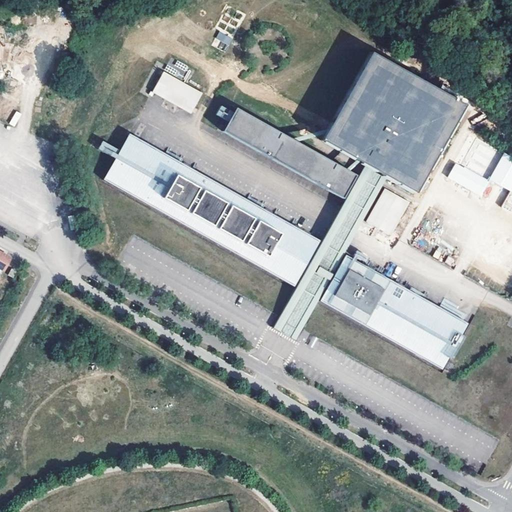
[(212,46),(226,52),(232,37),(218,31),(212,46)]
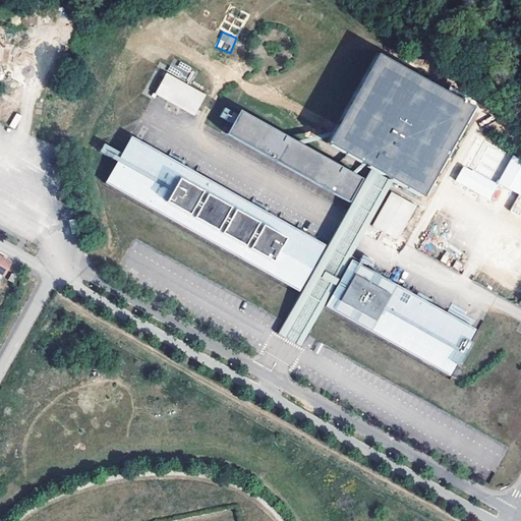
[(378,173),(393,181),(422,197),(471,107),(375,53),(326,143),(370,169),(378,173)]
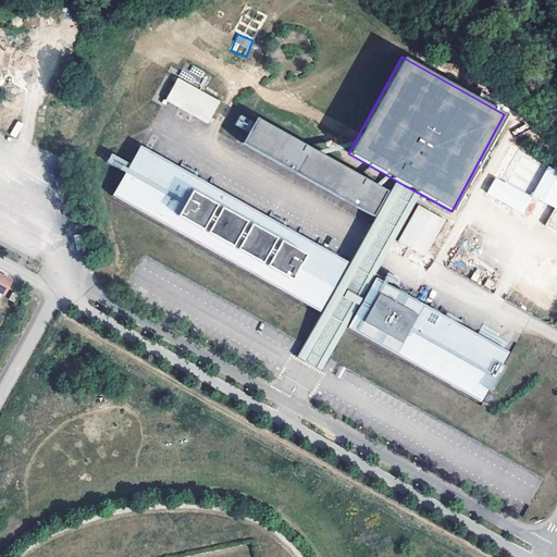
[(181,77),(168,99),(209,123),(222,101),(181,77)]
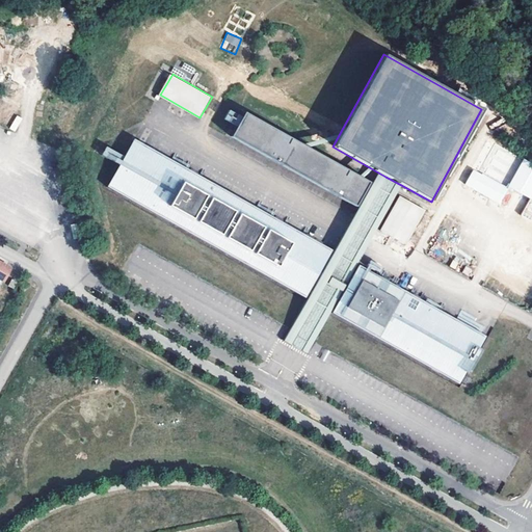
[(237,126),(243,116),(230,109),(224,118),(237,126)]
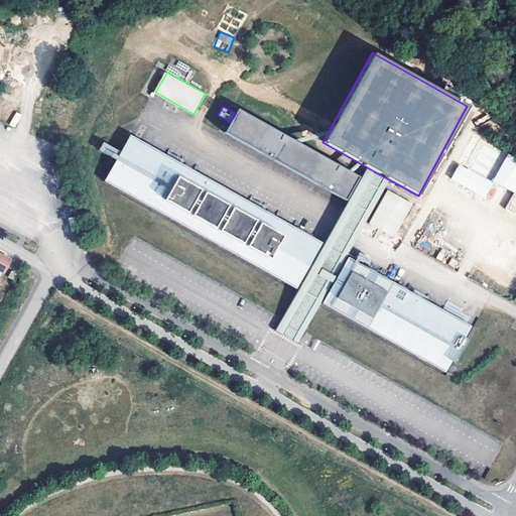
[(239,109),(225,131),(346,200),(359,176),(239,109)]
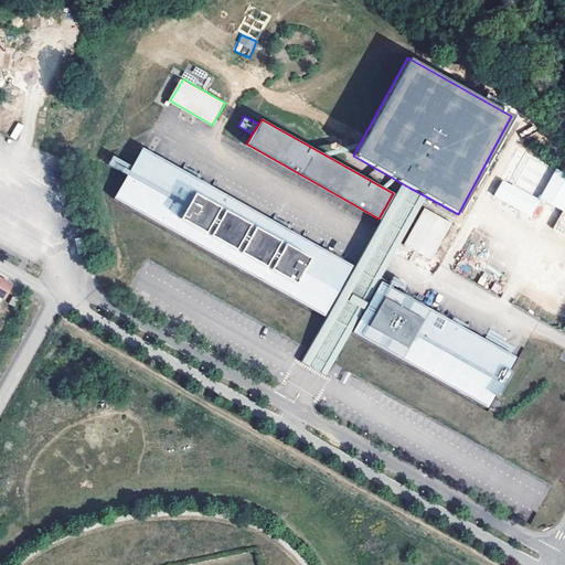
[(17,123),(10,137),(17,140),(23,125),(17,123)]
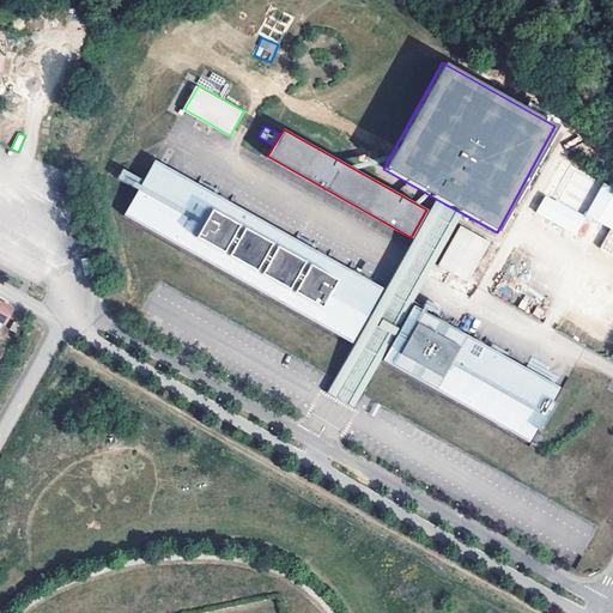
[(384,289),(157,158),(145,180),(138,190),(125,214),(353,344),(384,289)]
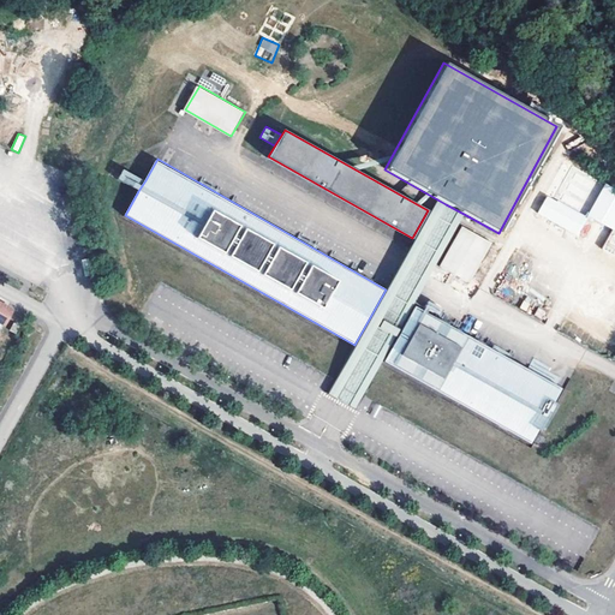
[(537,216),(580,233),(587,214),(544,197),(537,216)]
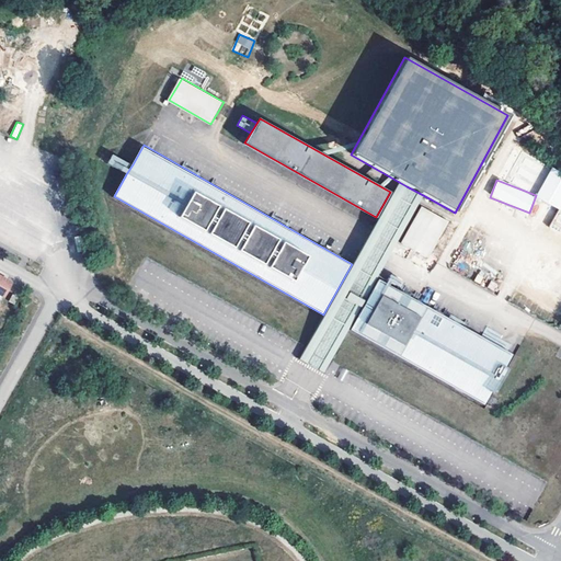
[(407,186),(399,182),(367,238),(323,316),(306,347),(299,359),(307,364),(344,298),(352,302),(361,307),(365,300),(356,295),(348,290),(407,186)]
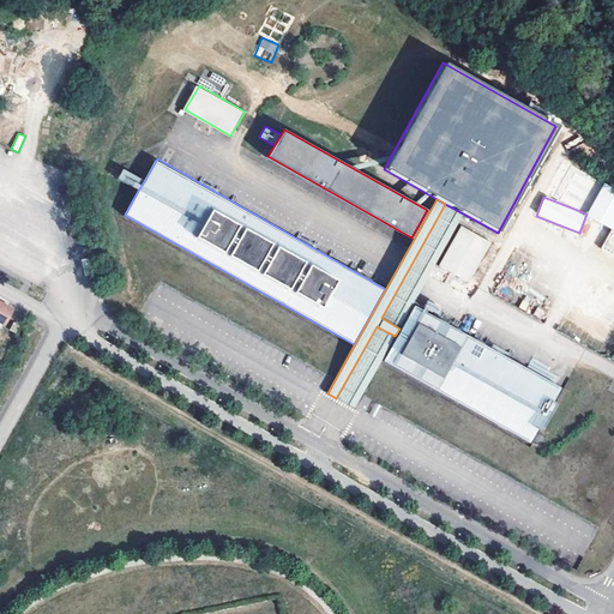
[(410,265),(381,318),(390,323),(399,329),(413,306),(429,276),(463,214),(445,204),(410,265)]
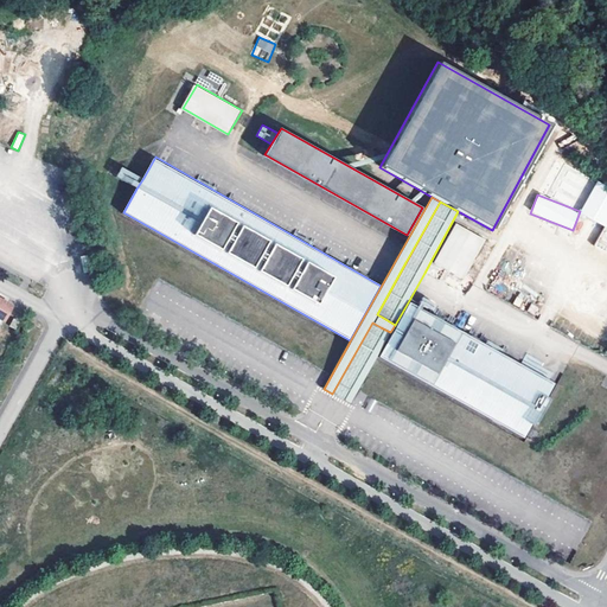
[(487,240),(457,223),(434,264),(464,281),(487,240)]
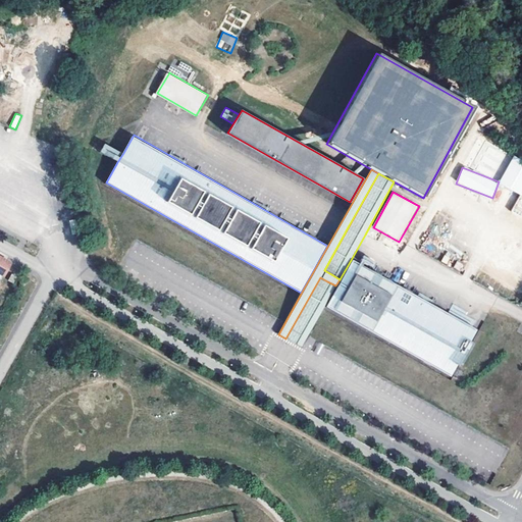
[(0,256),(0,274),(3,277),(10,264),(11,263),(0,256)]
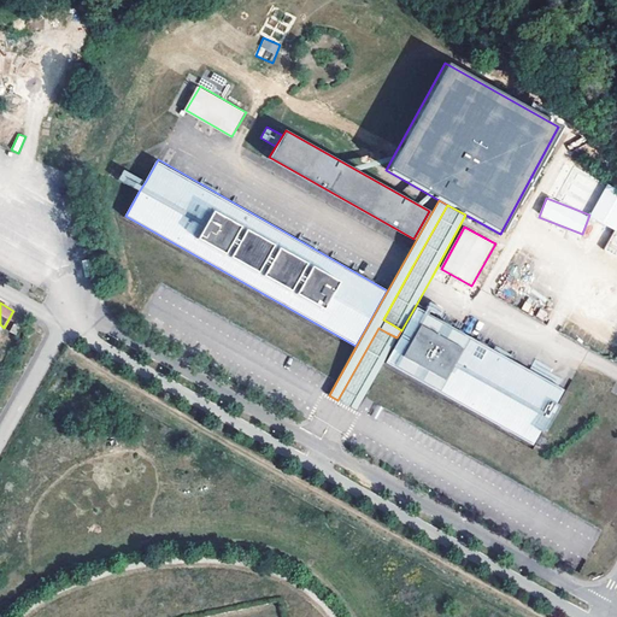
[(565,391),(415,307),(401,330),(397,338),(382,364),(385,364),(534,447),(565,391)]
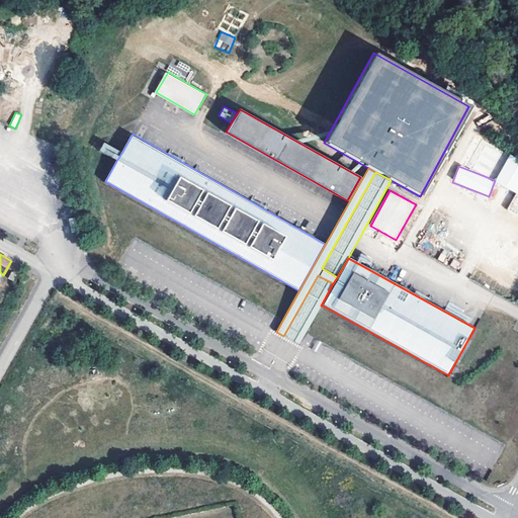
[(13,273),(9,280),(14,283),(18,276),(13,273)]
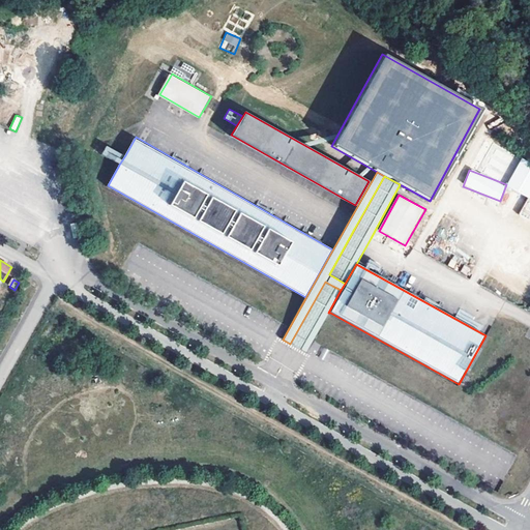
[(332,286),(325,282),(290,344),(291,344),(298,348),(306,352),(313,341),(328,313),(341,290),(332,286)]
